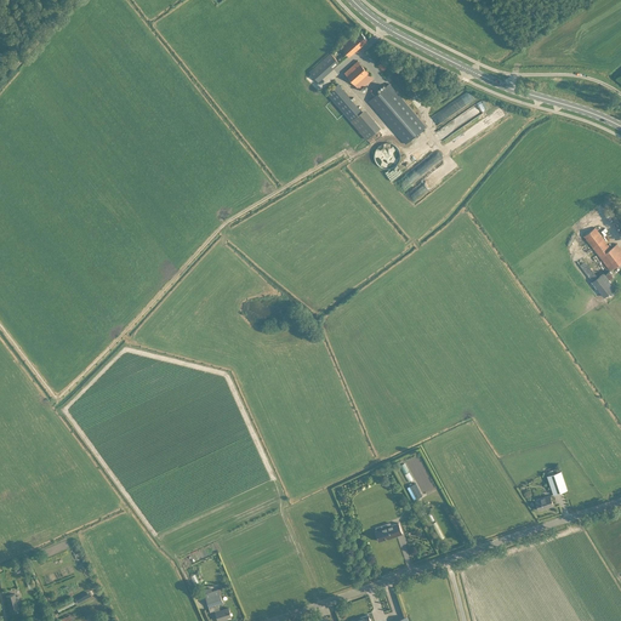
[(351,56),(364,44),(369,40),(362,33),(353,40),(351,38),(346,41),(341,46),(351,56)]
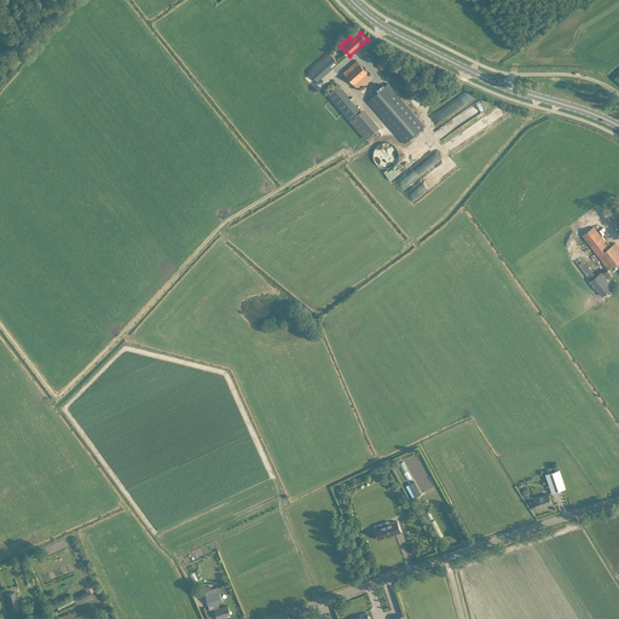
[(339,63),(329,53),(308,71),(318,81),(339,63)]
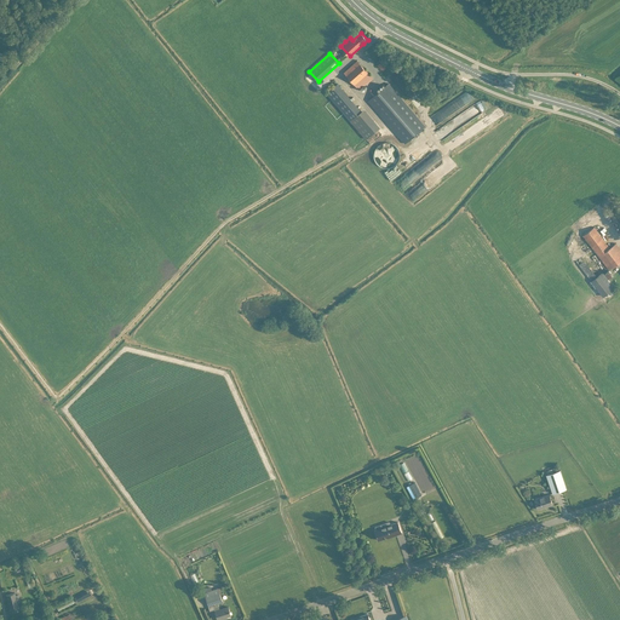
[(360,90),(368,82),(373,78),(357,61),(345,72),(360,90)]
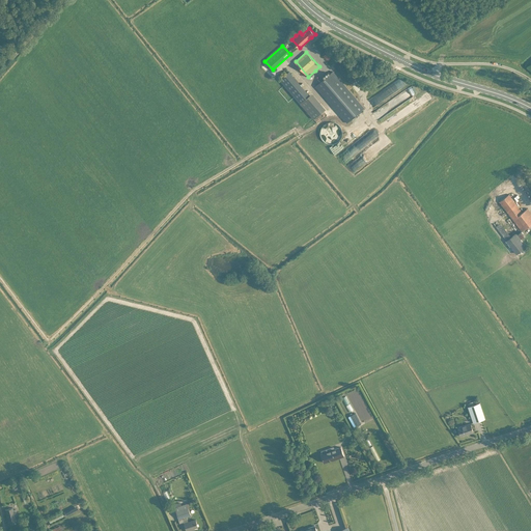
[(328,52),(323,56),(328,60),(332,56),(328,52)]
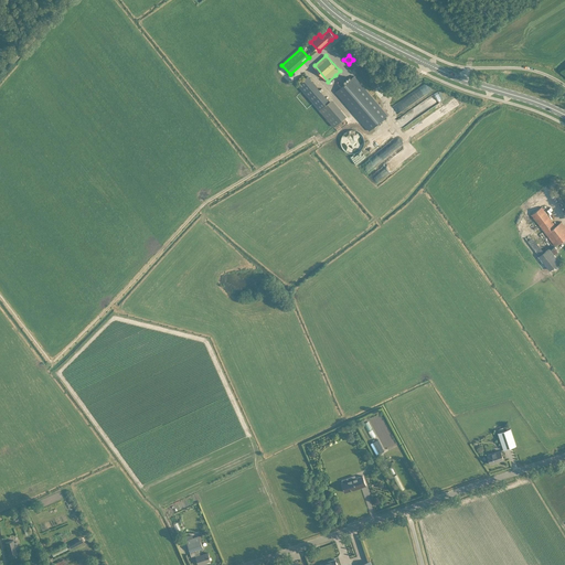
[(297,85),(319,109),(334,127),(347,116),(332,99),(330,100),(308,76),(297,85)]
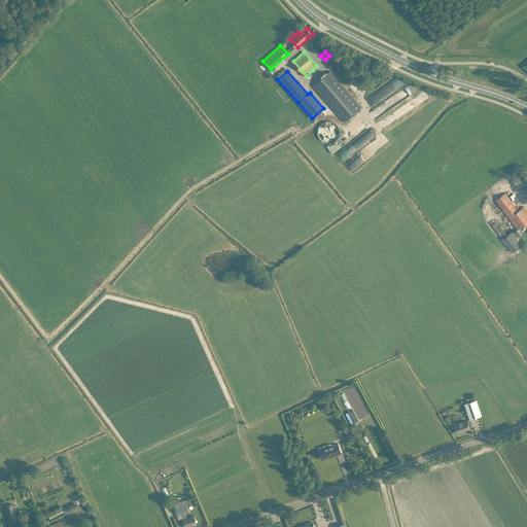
[(330,105),(338,113),(345,121),(361,107),(330,71),(326,74),(314,85),(330,105)]
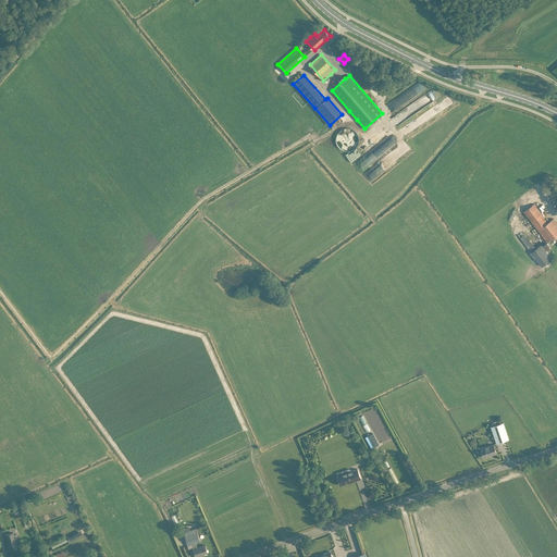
[(422,94),(428,89),(422,83),(417,87),(422,94)]
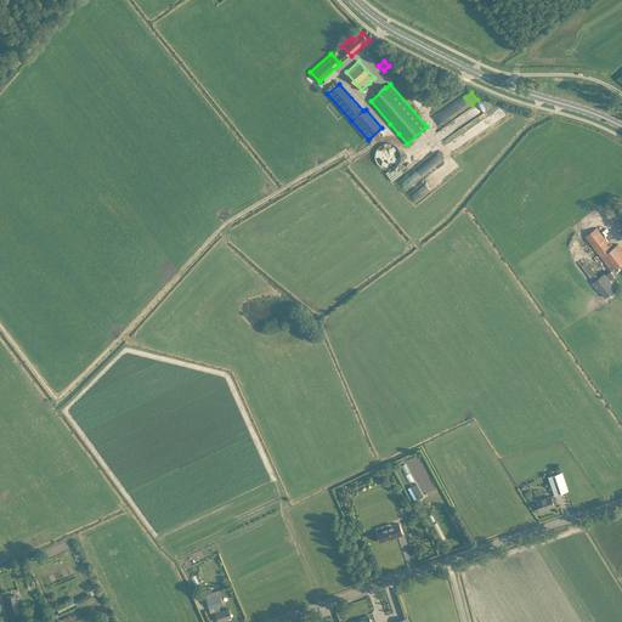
[(378,164),(399,168),(402,146),(380,143),(378,164)]
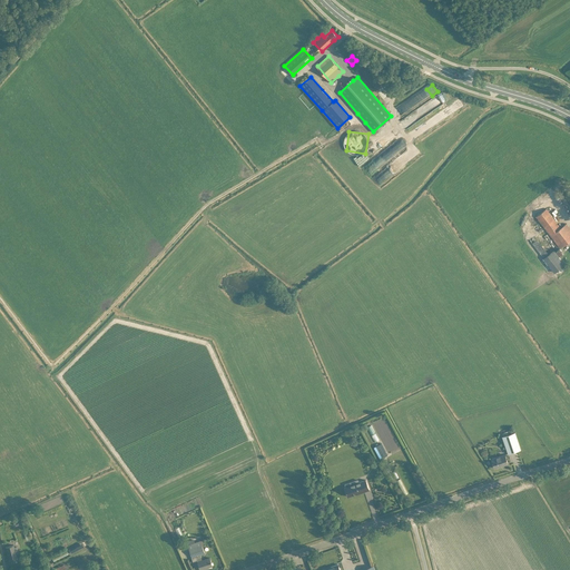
[(372,177),(394,157),(390,151),(366,172),(372,177)]
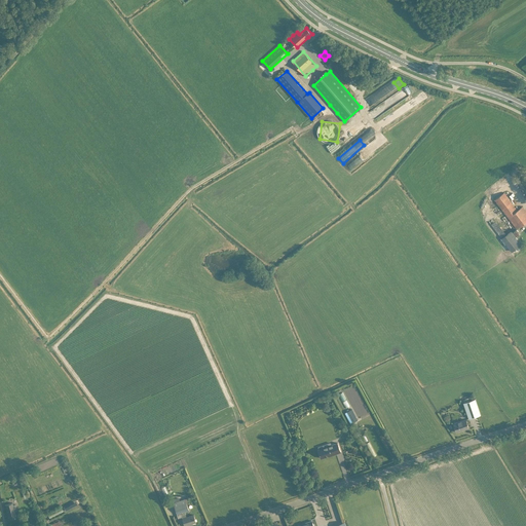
[(372,150),(346,166),(349,172),(375,155),(372,150)]
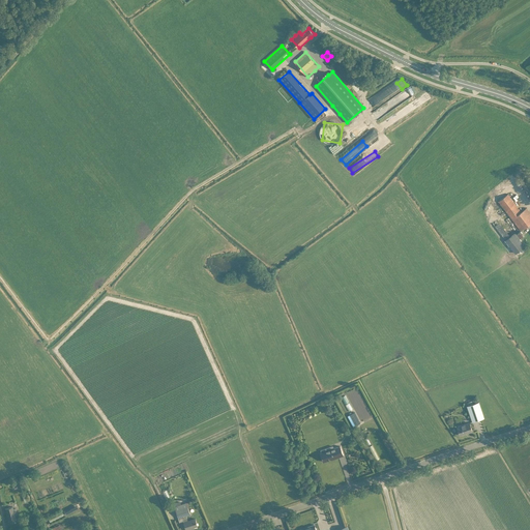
[(522,230),(529,224),(529,211),(527,208),(522,212),(508,195),(504,198),(499,201),(522,230)]
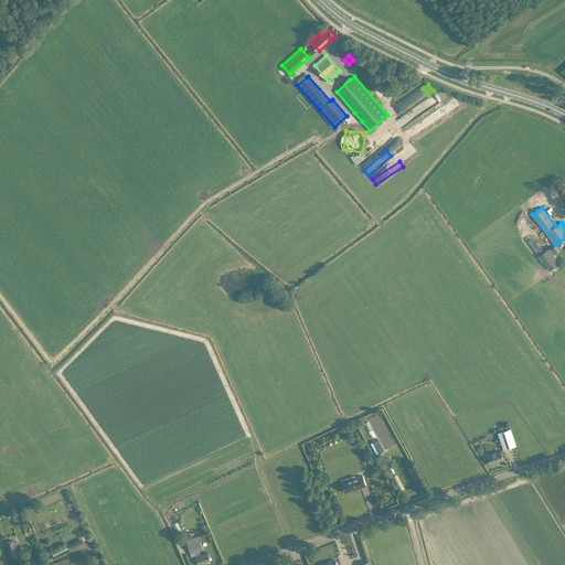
[(528,242),(539,256),(550,270),(561,262),(550,247),(544,252),(533,237),(532,236),(531,237),(530,236),(528,237),(526,237),(525,238),(528,242)]
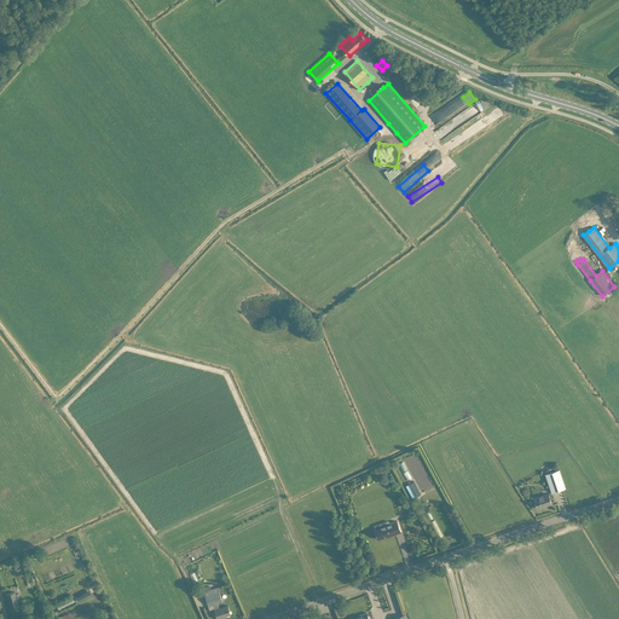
[(409,482),(414,480),(406,463),(401,466),(409,482)]
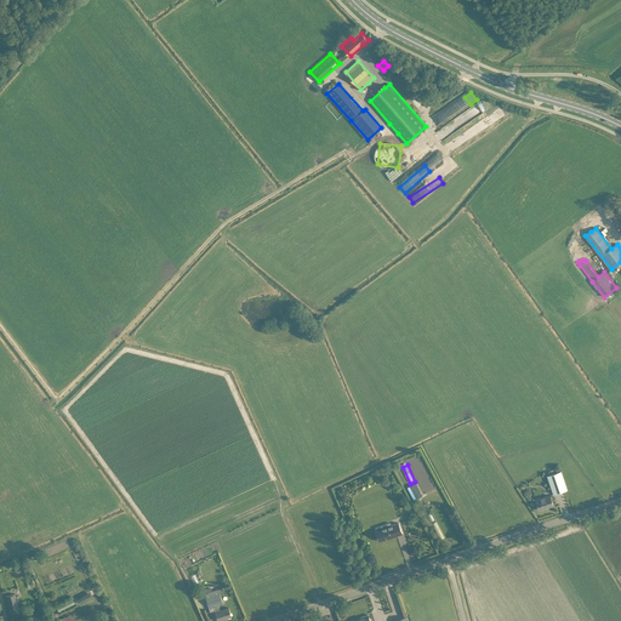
[(547,476),(552,489),(553,494),(568,490),(565,484),(562,472),(547,476)]
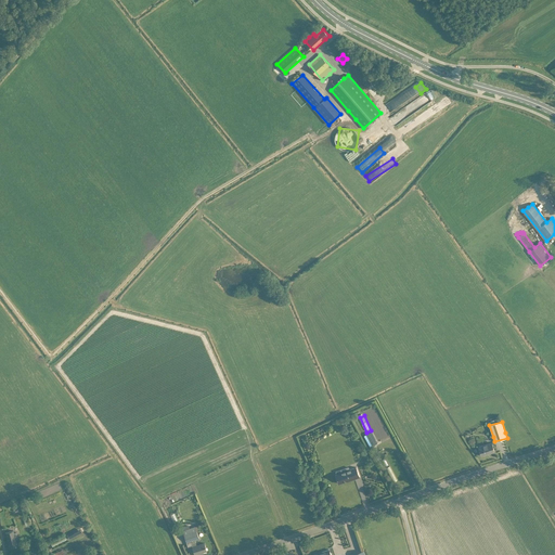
[(372,431),(366,435),(372,446),(377,443),(372,431)]
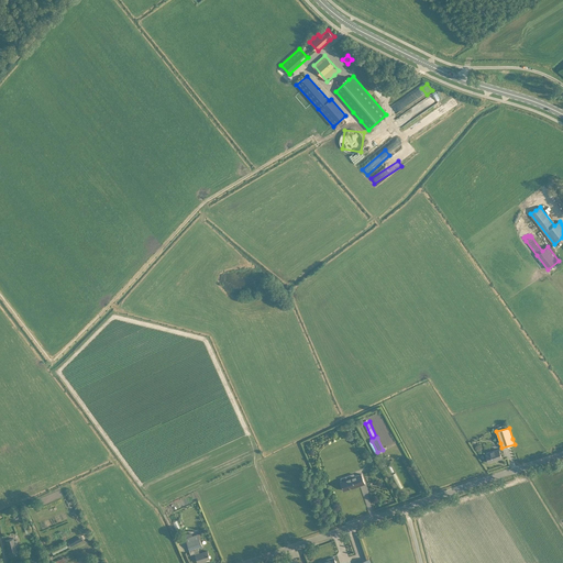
[(485,453),(487,457),(488,462),(501,457),(499,449),(485,453)]
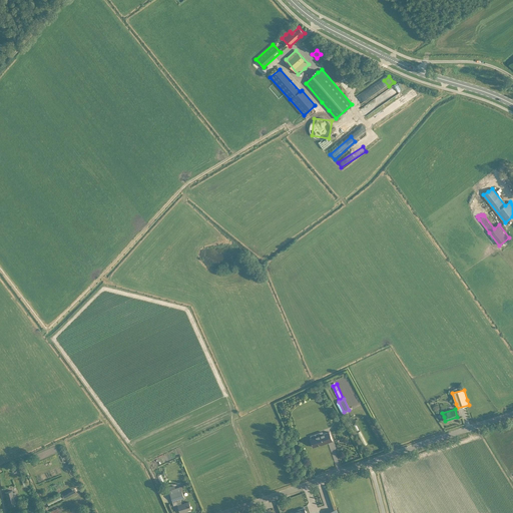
[(313,447),(321,444),(321,445),(333,441),(329,431),(323,433),(323,431),(311,436),(311,438),(310,438),(313,447)]
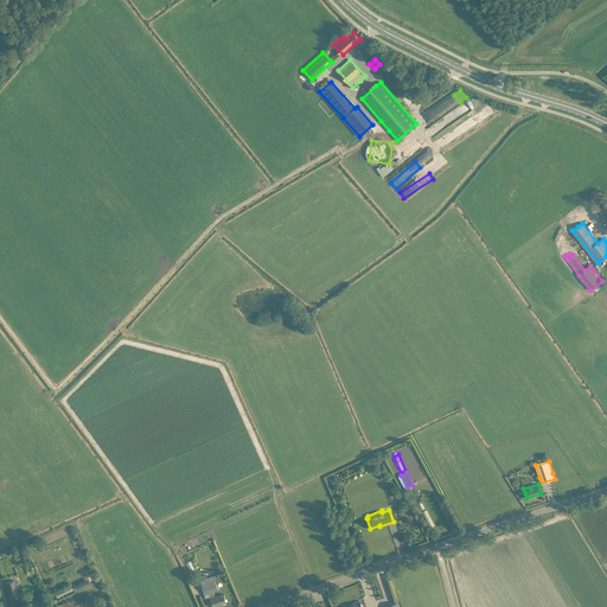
[(17,560),(25,557),(23,550),(14,553),(17,560)]
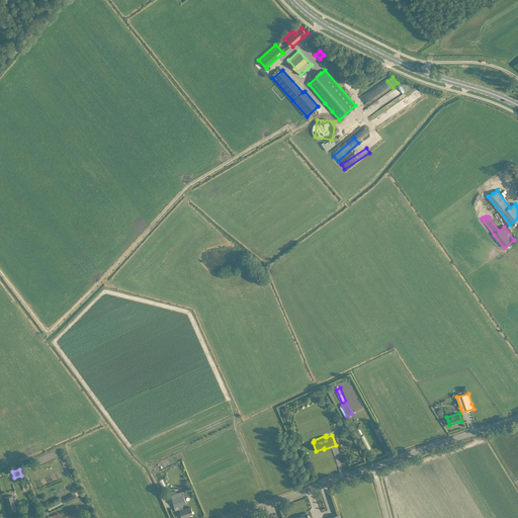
[(193,514),(192,509),(191,507),(183,509),(182,504),(186,503),(183,492),(178,493),(176,490),(170,493),(174,506),(176,510),(180,509),(182,517),(184,517),(187,517),(187,516),(193,514)]
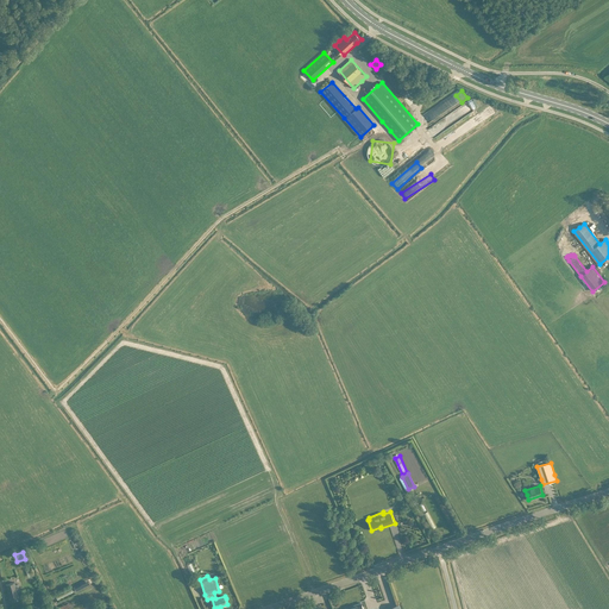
[(6,584),(11,600),(19,597),(18,596),(17,592),(20,591),(19,589),(18,584),(16,584),(14,583),(12,583),(6,584)]
